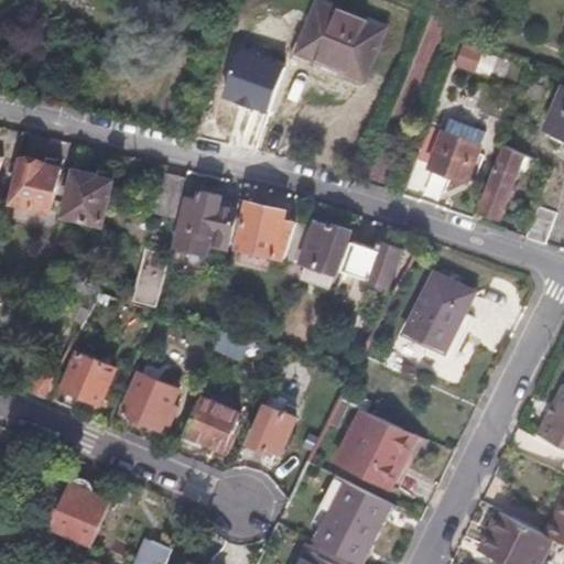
[(321,0),(301,51),(366,76),(386,23),(325,0),(321,0)]
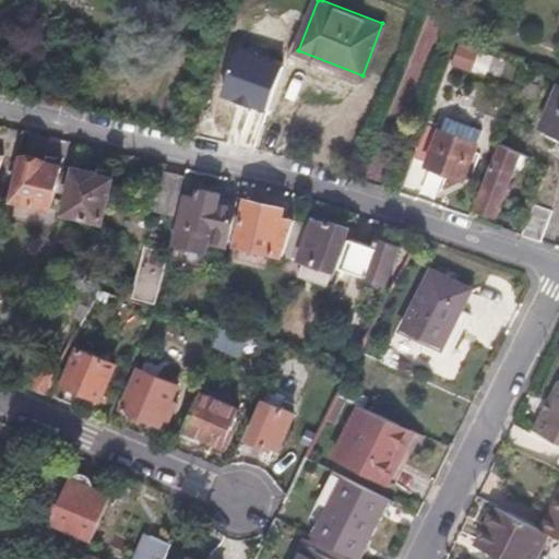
[(237,49),(221,97),(263,113),(281,64),(237,49)]
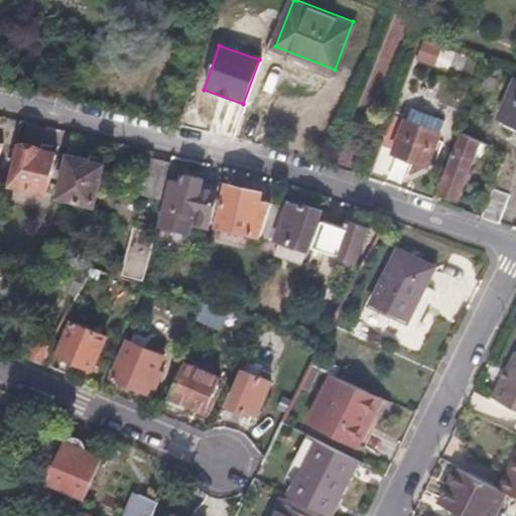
[(515,81),(501,116),(515,122),(515,134),(515,81)]
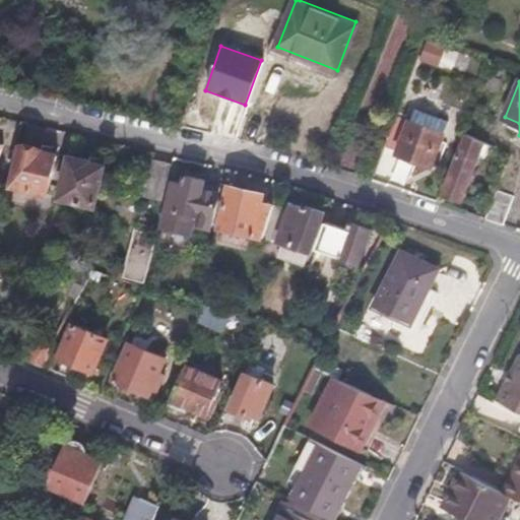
[(399,153),(432,166),(444,134),(410,122),(399,153)]
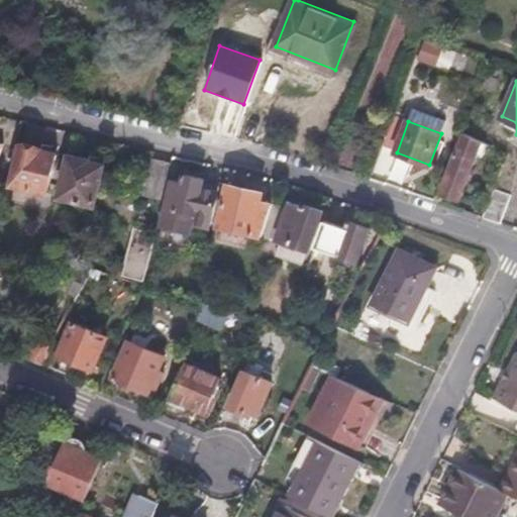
[(463,133),(454,156),(457,156),(442,192),(459,199),(474,164),(476,165),(485,142),(463,133)]
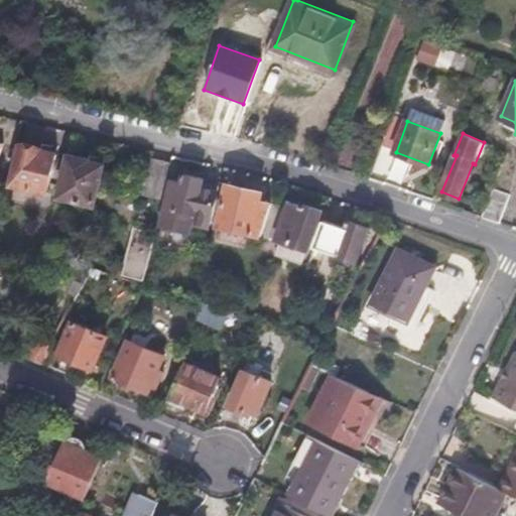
[(21,147),(12,184),(47,192),(56,155),(21,147)]
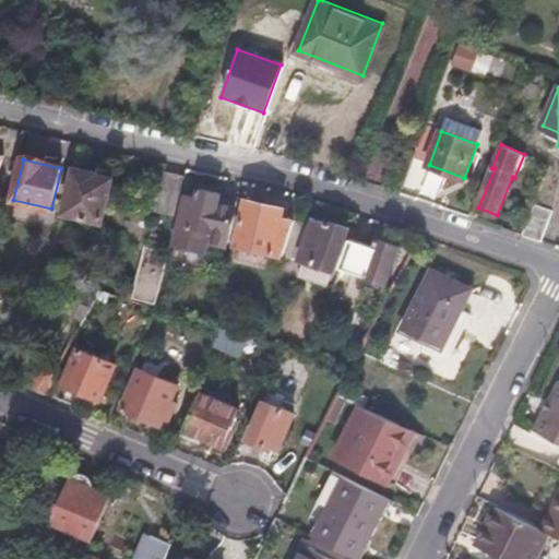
[(76,167),(66,213),(103,223),(115,176),(76,167)]
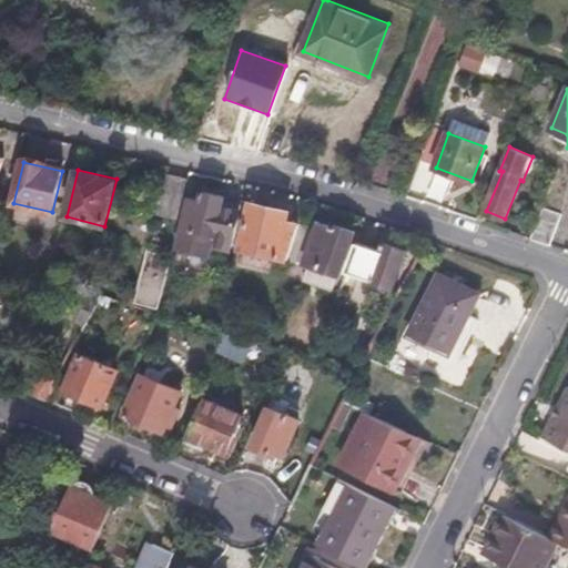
[(158,214),(180,220),(189,178),(168,173),(158,214)]
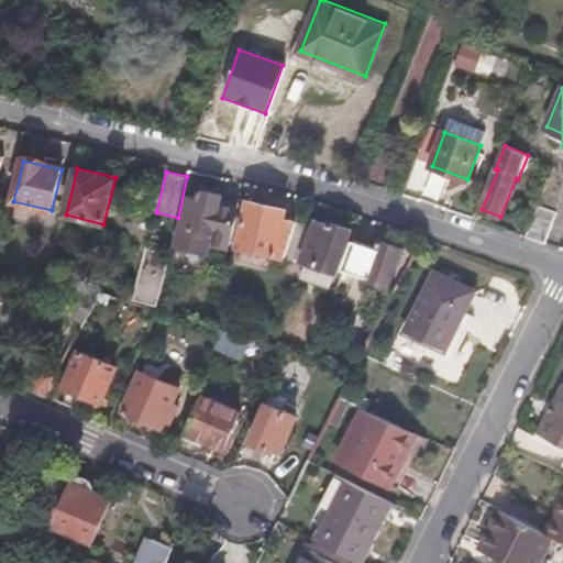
[(212,232),(228,235),(235,202),(221,199),(223,194),(203,189),(202,196),(201,200),(189,197),(178,243),(208,251),(210,241),(212,232)]
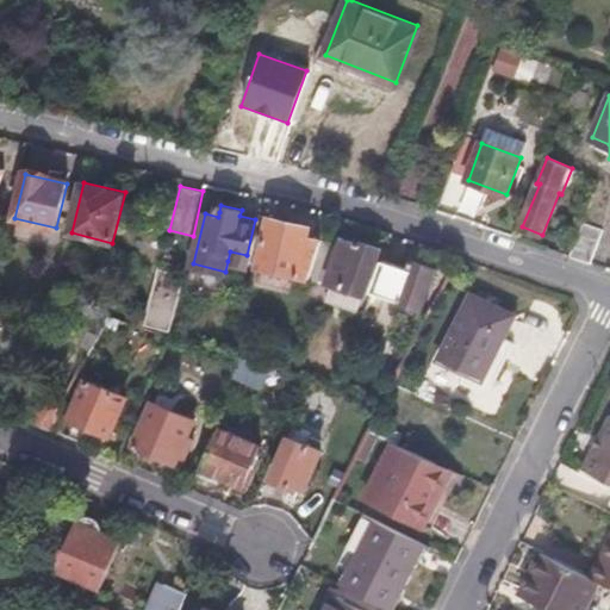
[(259,267),(310,280),(322,240),(307,236),(310,226),(269,217),(259,267)]
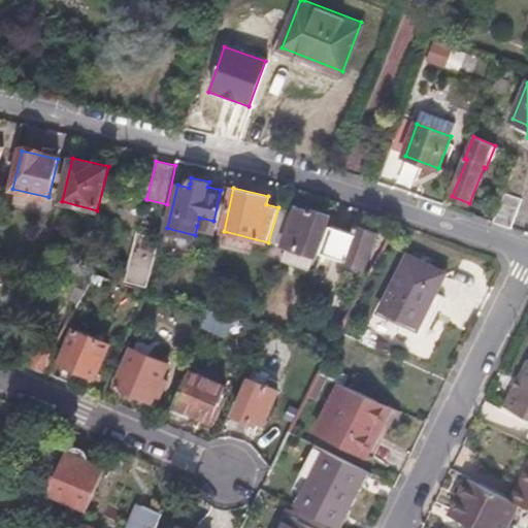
[(493,222),(513,228),(522,200),(504,193),(493,222)]
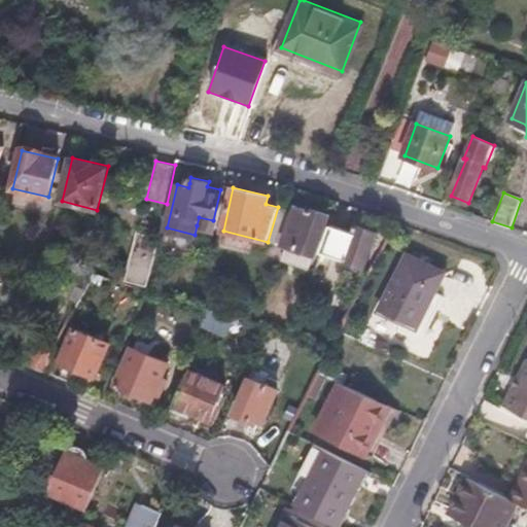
[(278,207),(268,242),(313,256),(328,214),(310,209),(309,211),(293,206),(292,209),(278,206),(278,207)]
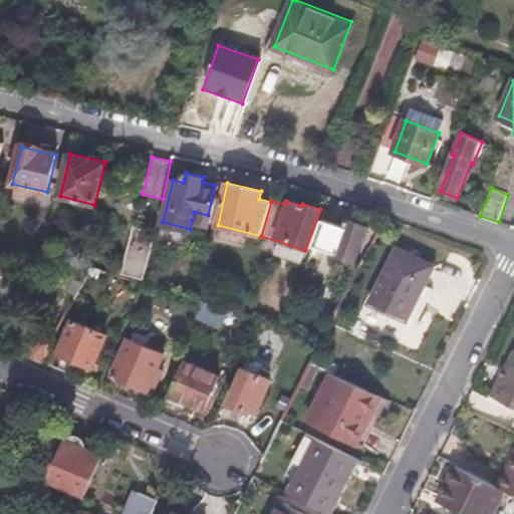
[(194,212),(192,220),(205,224),(208,215),(194,212)]
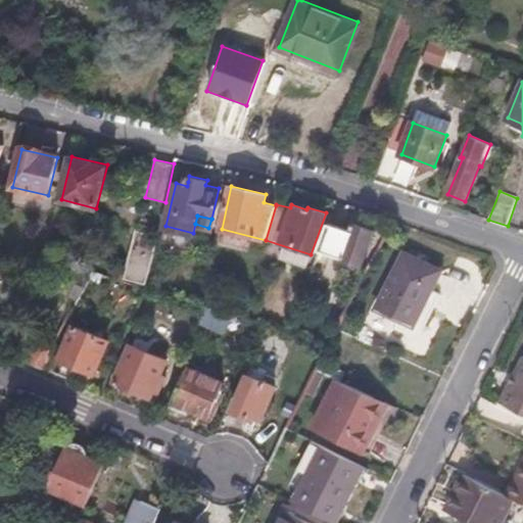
[(330,222),(320,252),(361,266),(373,230),(352,224),(350,229),(330,222)]
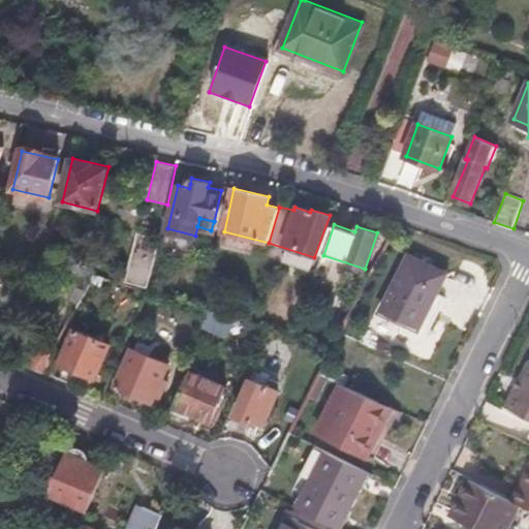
[(127,281),(148,286),(159,239),(138,235),(127,281)]
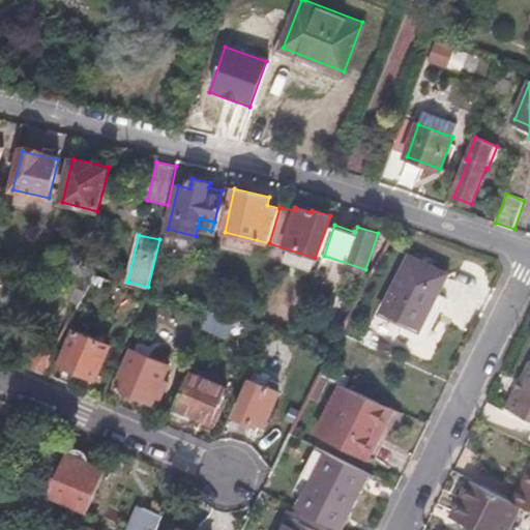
[(383,311),(405,322),(418,328),(437,290),(445,274),(410,258),(383,311)]
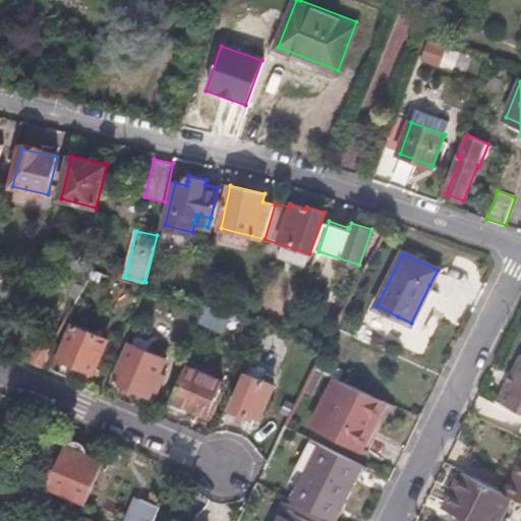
[(208,265),(205,279),(213,280),(216,267),(208,265)]
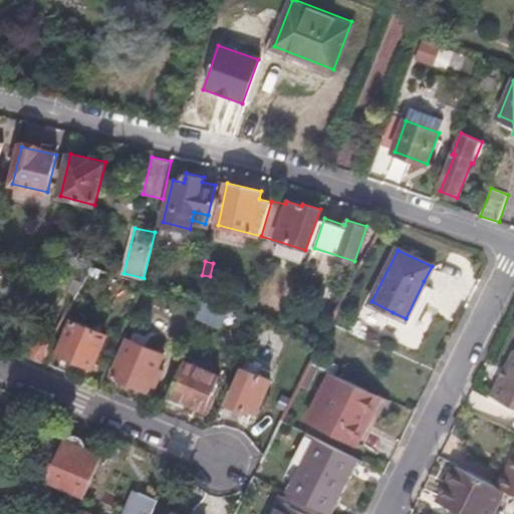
[(91,267),(87,275),(98,279),(101,270),(91,267)]
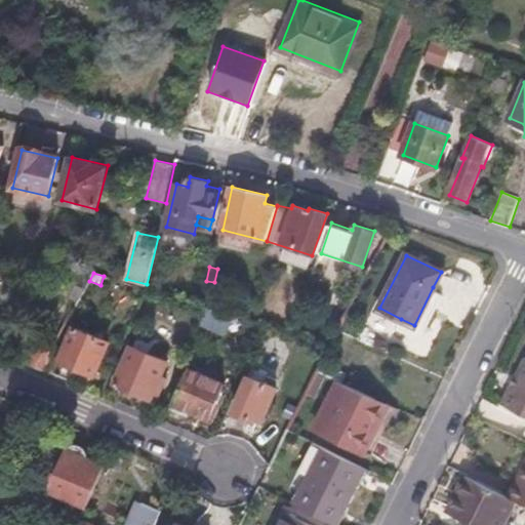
[(61,293),(78,303),(85,288),(66,282),(61,293)]
